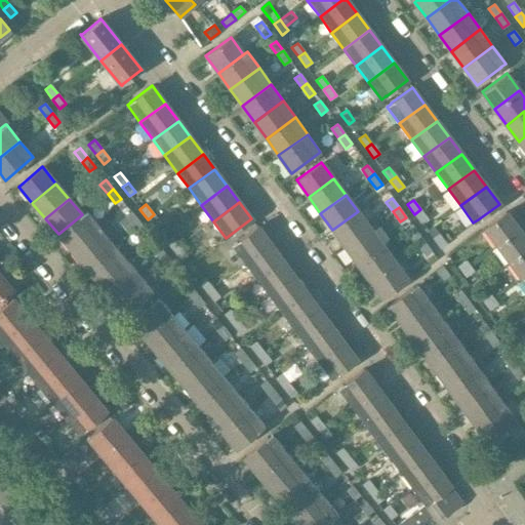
[(428,219),(420,209),(414,214),(422,224),(428,219)]
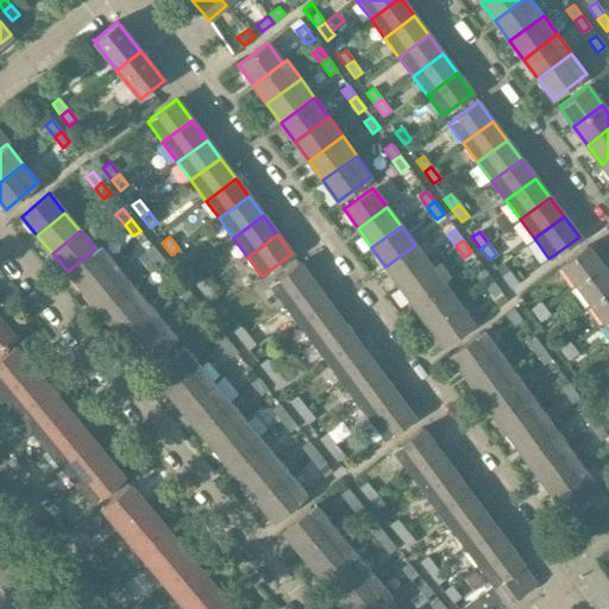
[(95,249),(68,271),(83,290),(115,264),(100,245),(95,249)]
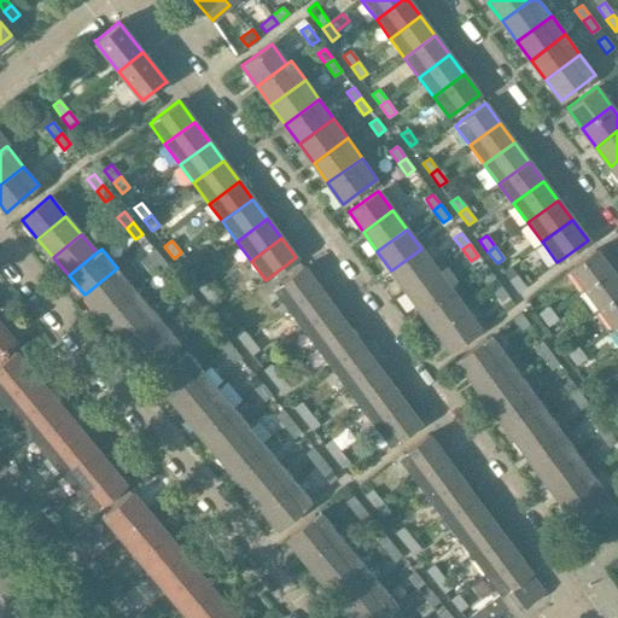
[(147,255),(156,266),(163,261),(155,249),(147,255)]
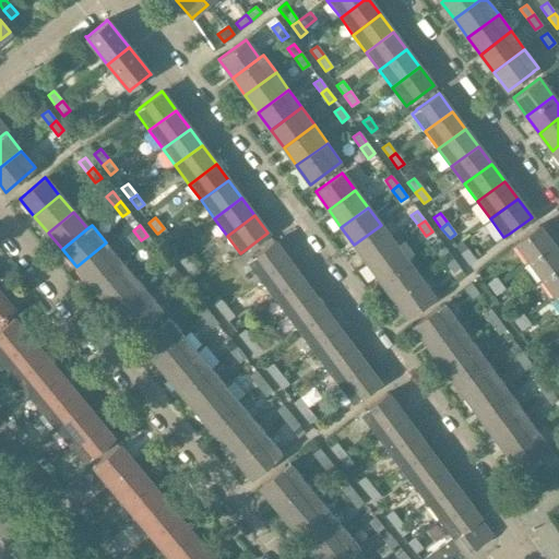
[(381,225),(354,245),(367,262),(393,242),(381,225)]
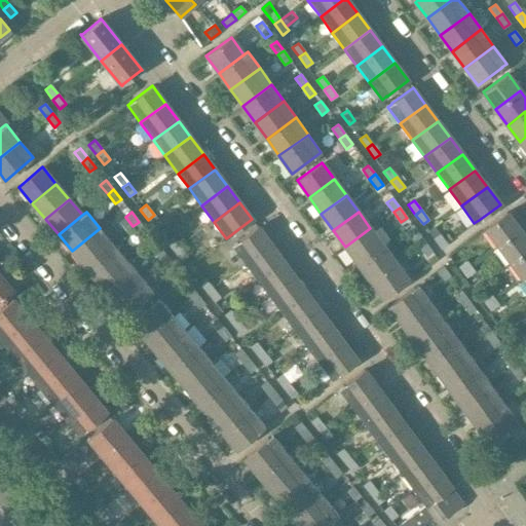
[(485,228),(497,246),(519,230),(506,213),(485,228)]
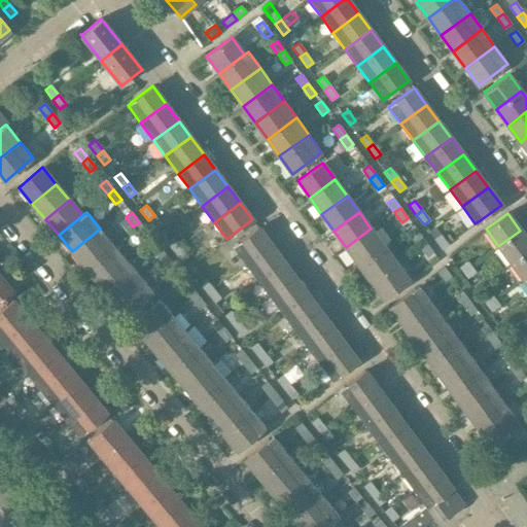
[(162,224),(154,215),(148,220),(155,229),(162,224)]
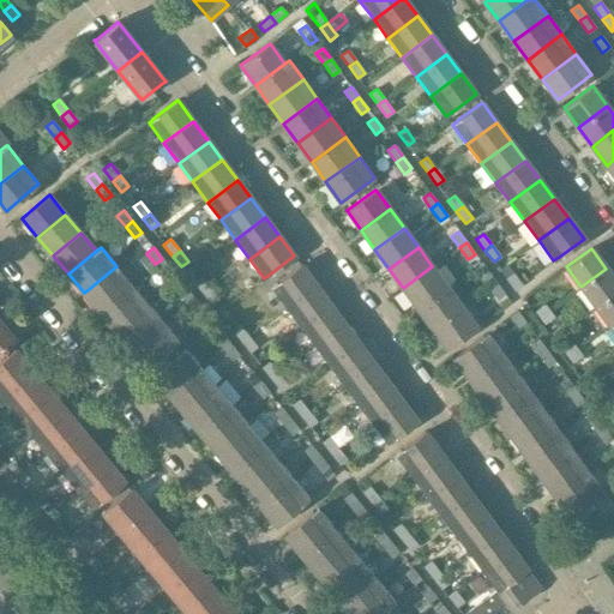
[(172,270),(162,259),(155,264),(164,276),(172,270)]
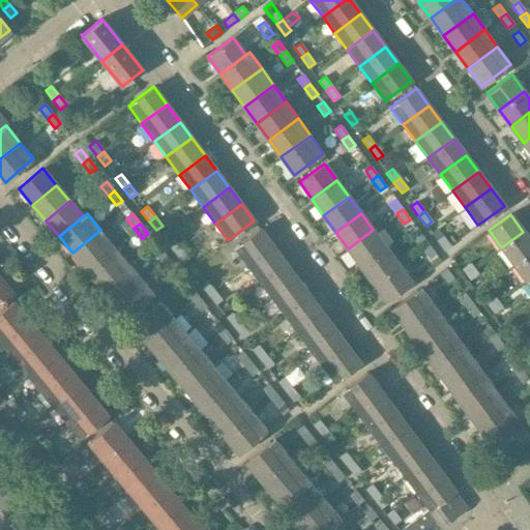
[(409,231),(409,232),(417,242),(423,237),(415,226),(409,231)]
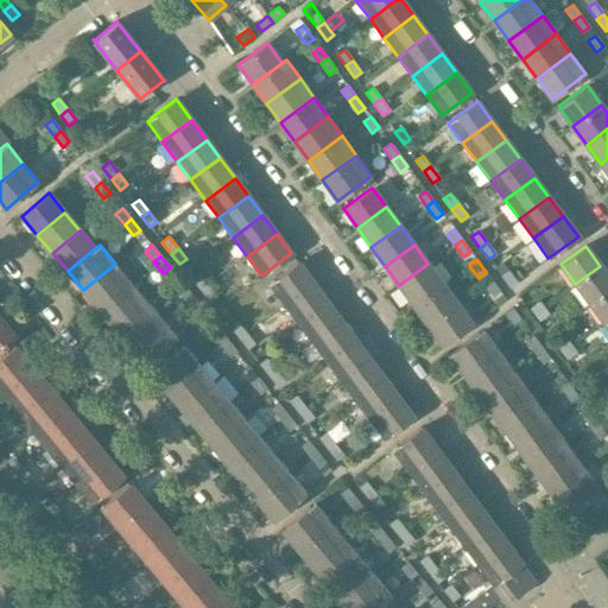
[(268,285),(284,305),(314,284),(298,263),(273,280),(268,285)]
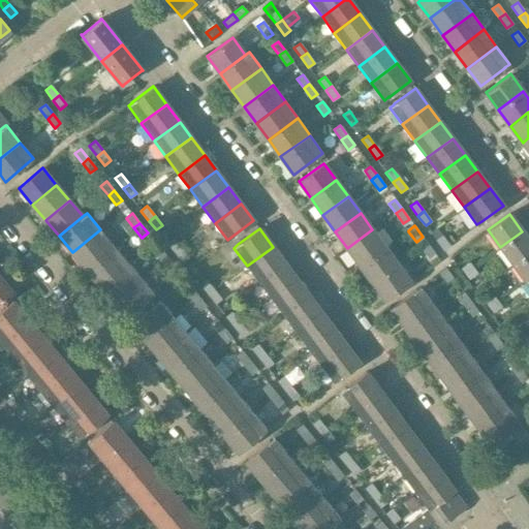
[(100,229),(72,252),(85,268),(113,245),(100,229)]
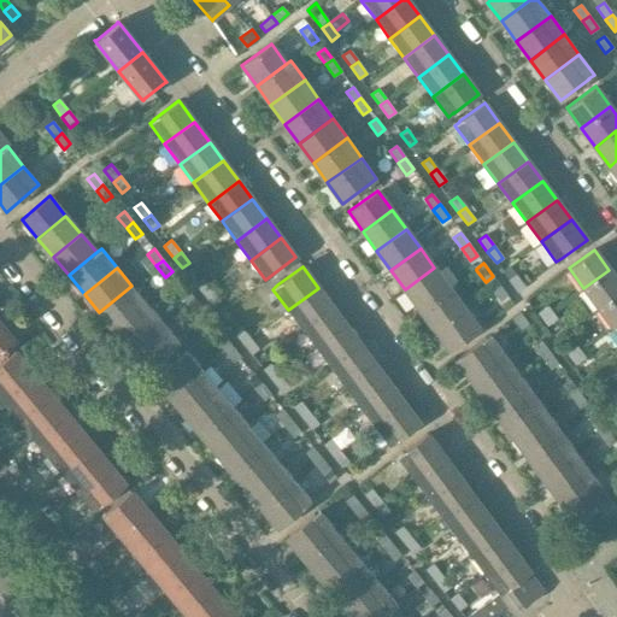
[(434,268),(405,289),(419,310),(450,288),(434,268)]
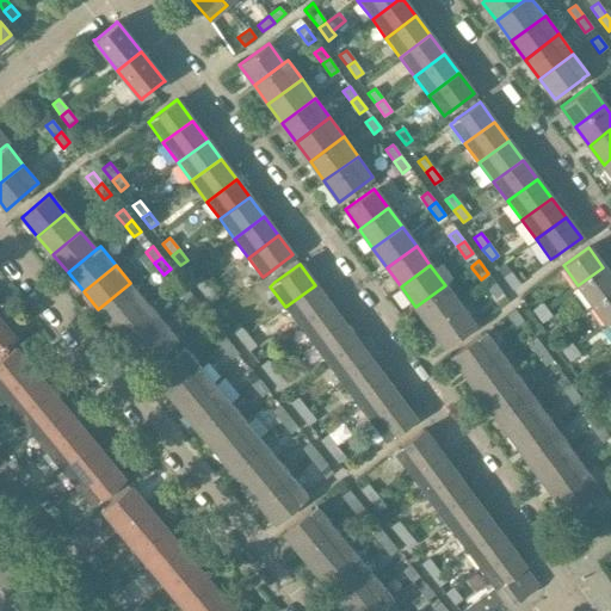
[(610,277),(603,267),(578,285),(592,304),(610,289),(610,277)]
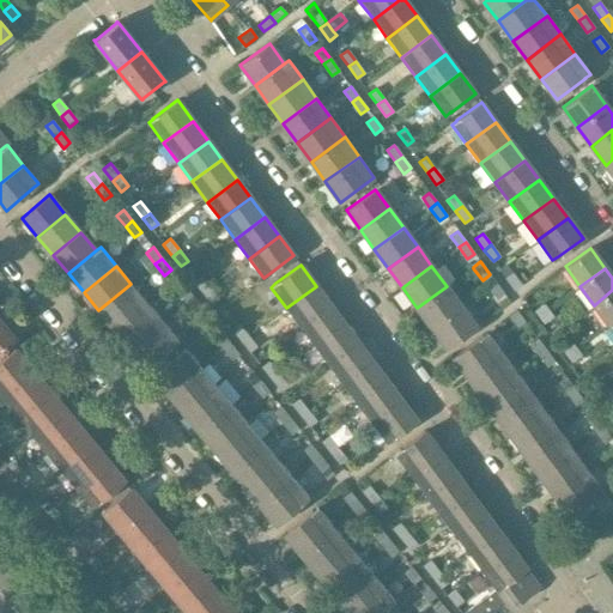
[(513,273),(505,278),(514,290),(521,285),(513,273)]
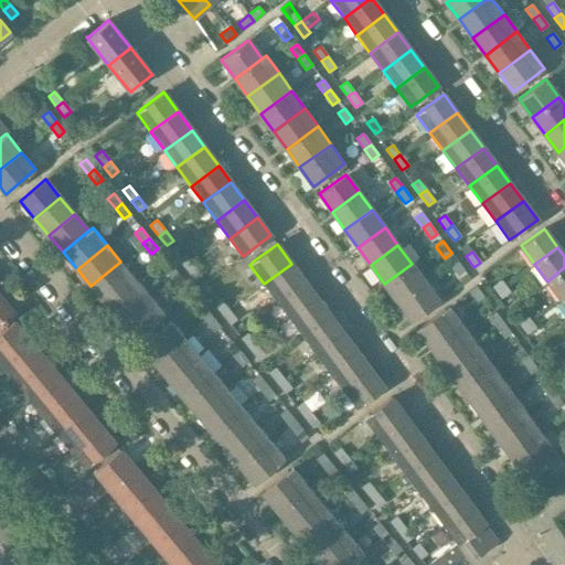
[(178,259),(187,269),(193,265),(184,254),(178,259)]
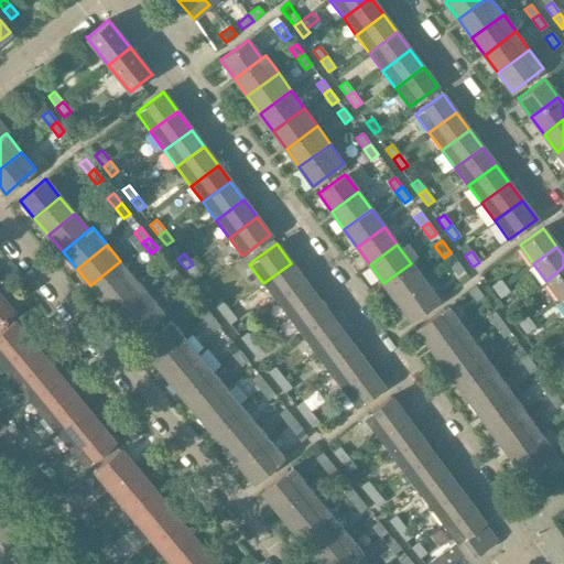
[(456,260),(449,264),(457,274),(464,270),(456,260)]
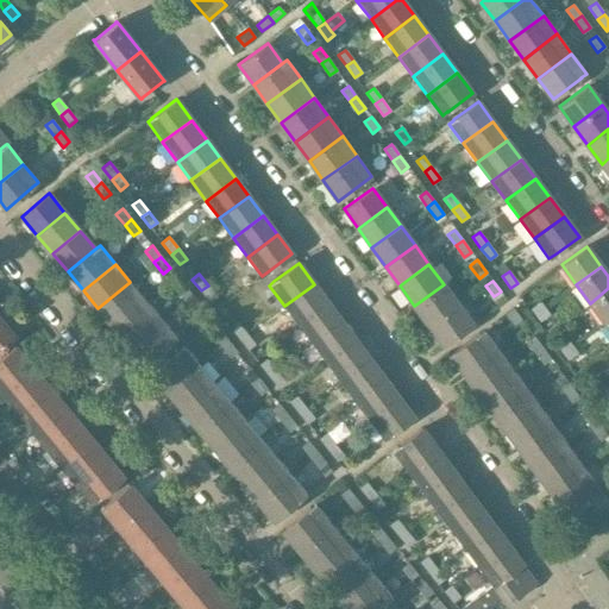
[(130,282),(98,308),(113,327),(145,301),(130,282)]
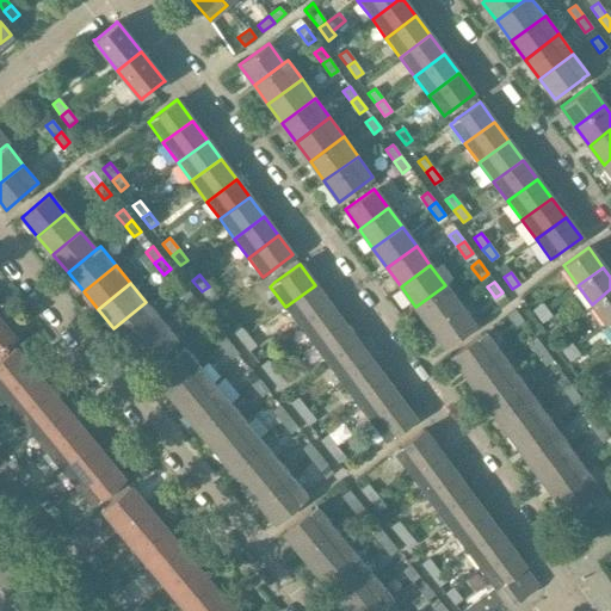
[(176,289),(185,301),(191,295),(183,284),(176,289)]
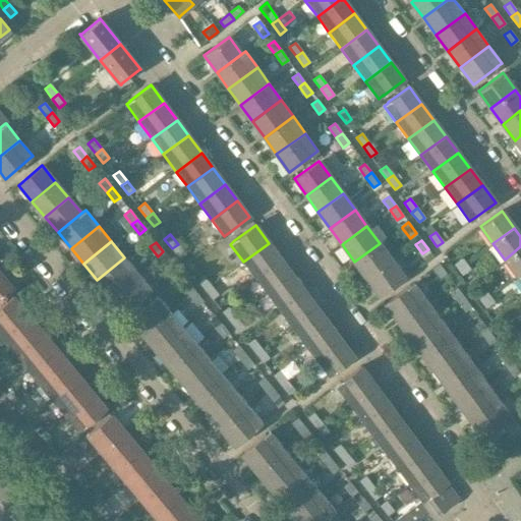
[(269,243),(243,262),(255,279),(281,259),(269,243)]
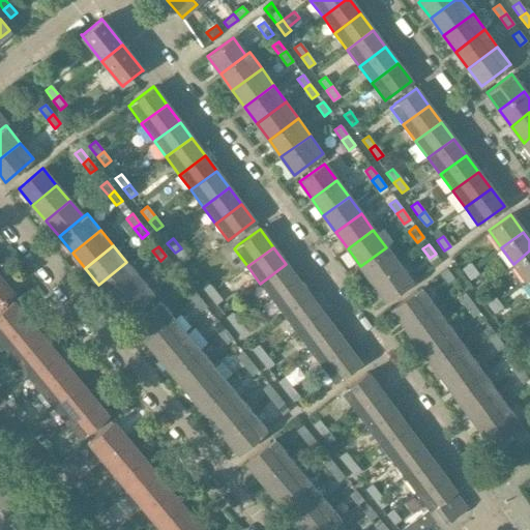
[(386,247),(360,266),(373,283),(398,264),(386,247)]
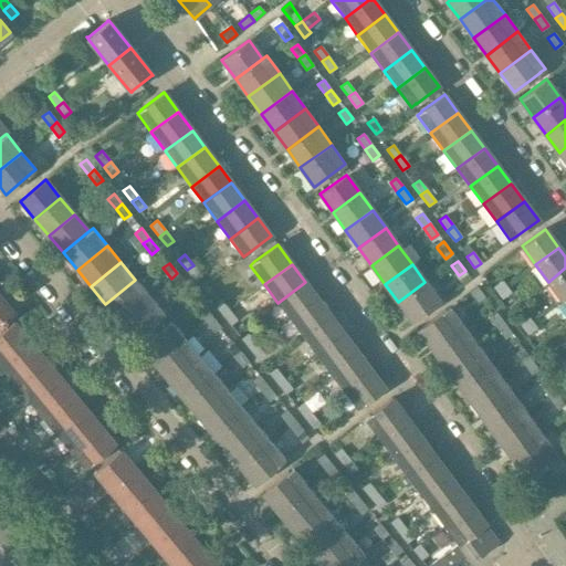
[(201,275),(194,265),(187,270),(195,281),(201,275)]
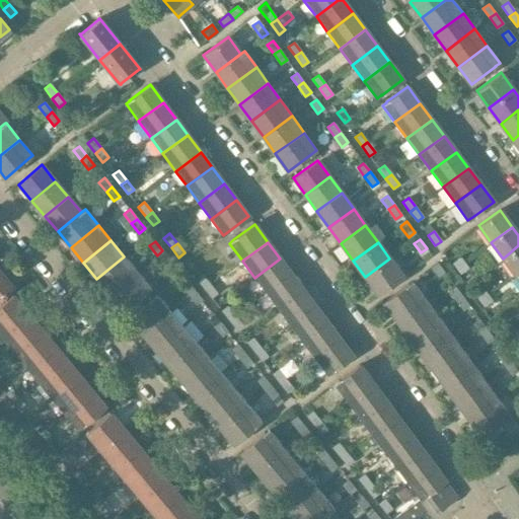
[(518,245),(503,258),(515,275),(518,272),(518,245)]
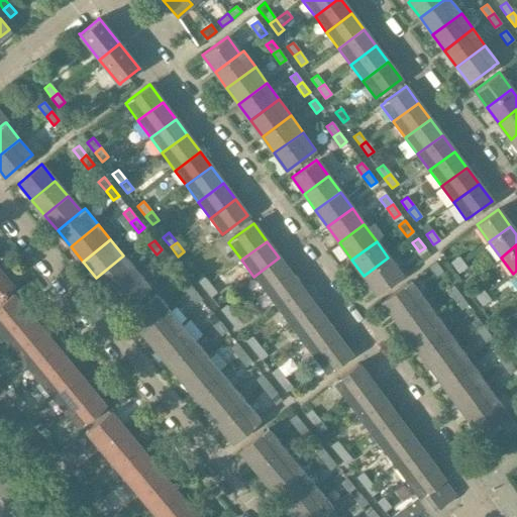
[(170,259),(162,249),(157,254),(164,264),(170,259)]
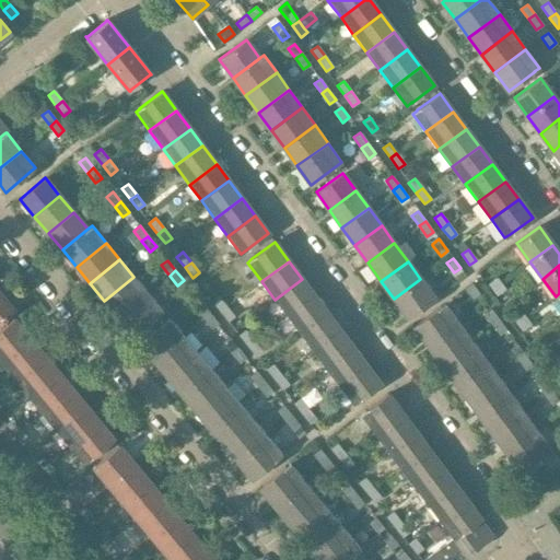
[(488,283),(492,289),(502,282),(498,276),(488,283)]
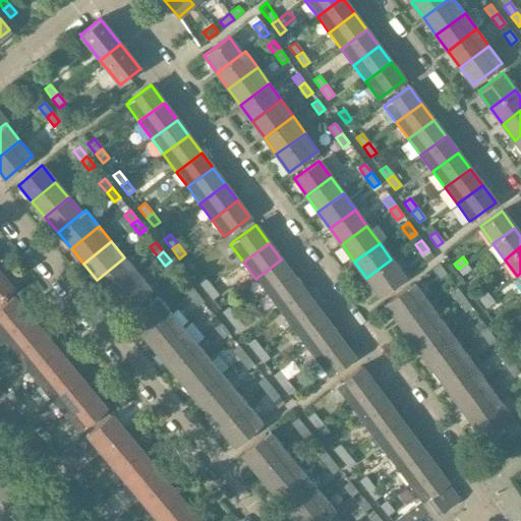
[(124,257),(97,280),(110,295),(137,273),(124,257)]
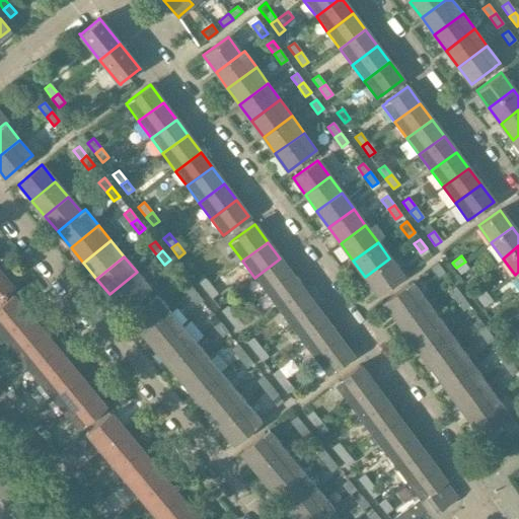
[(280,258),(254,278),(267,293),(292,275),(280,258)]
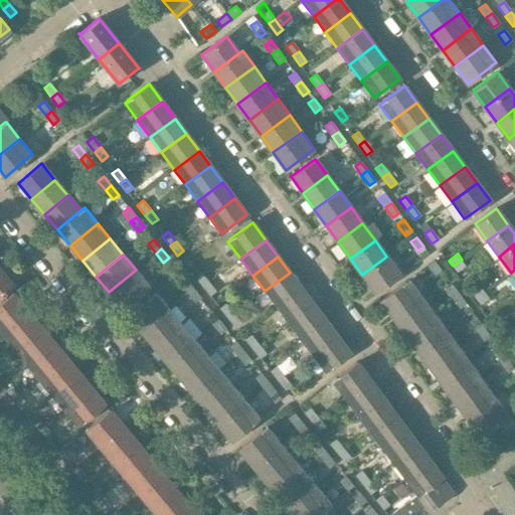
[(386,256),(362,275),(375,292),(399,275),(386,256)]
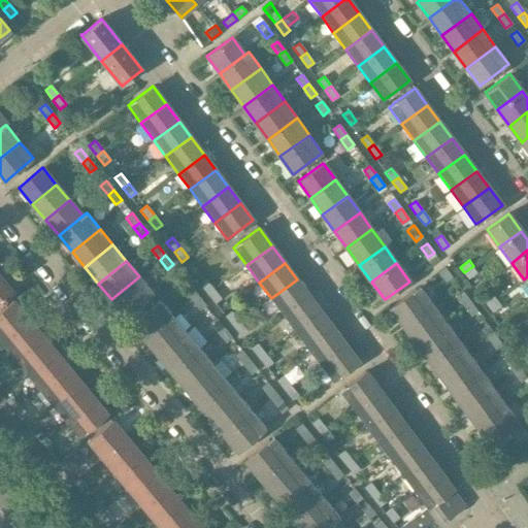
[(473,266),(464,272),(469,278),(479,272),(473,266)]
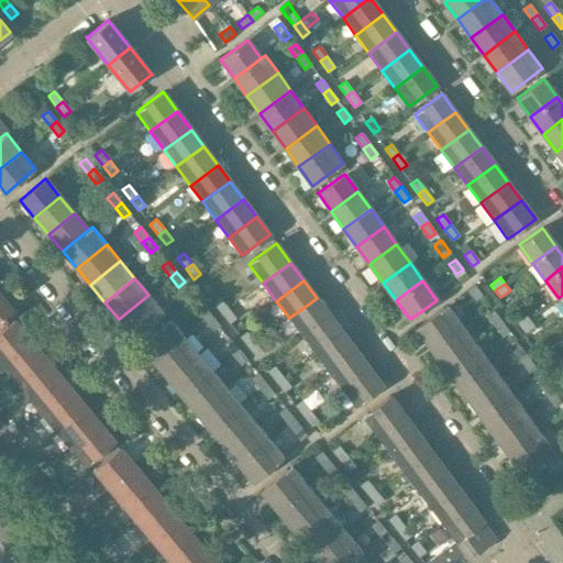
[(474,285),(467,289),(475,300),(482,296),(474,285)]
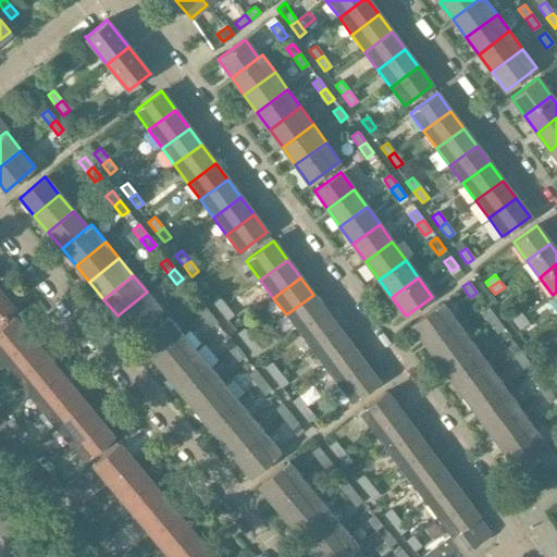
[(0,291),(0,320),(14,308),(0,291)]
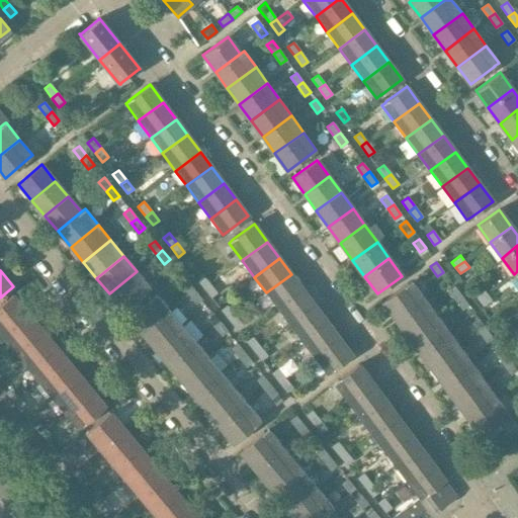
[(137,271),(109,293),(123,310),(147,290),(146,290),(150,287),(137,271)]
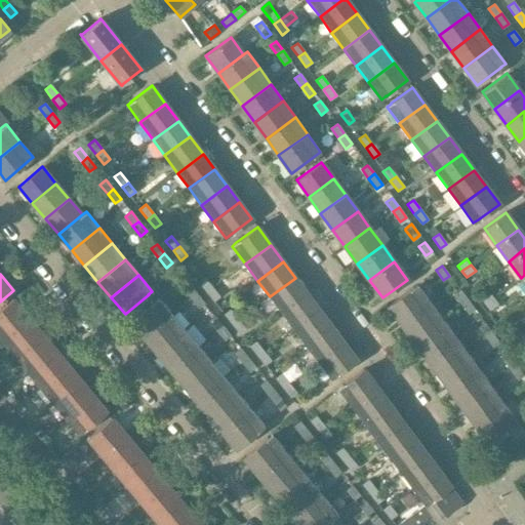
[(198,282),(207,293),(212,288),(204,278),(198,282)]
